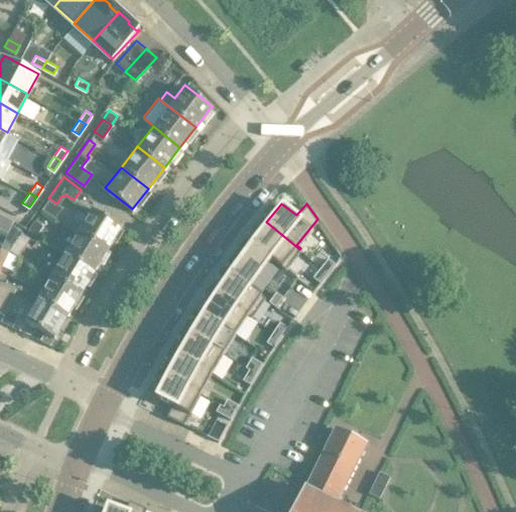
[(107,248),(121,225),(92,208),(78,230),(107,248)]
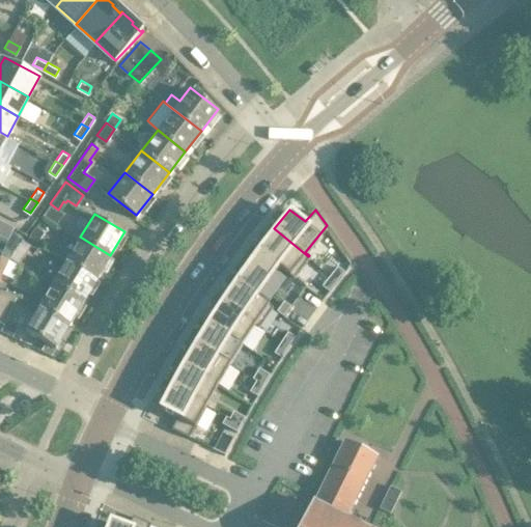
[(28,236),(37,241),(44,230),(35,224),(29,234),(28,236)]
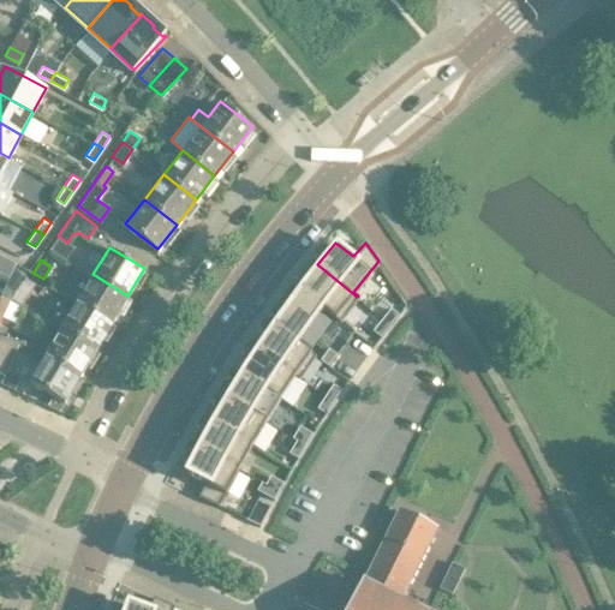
[(33,273),(34,271),(29,268),(16,261),(1,291),(11,297),(27,275),(30,277),(33,273)]
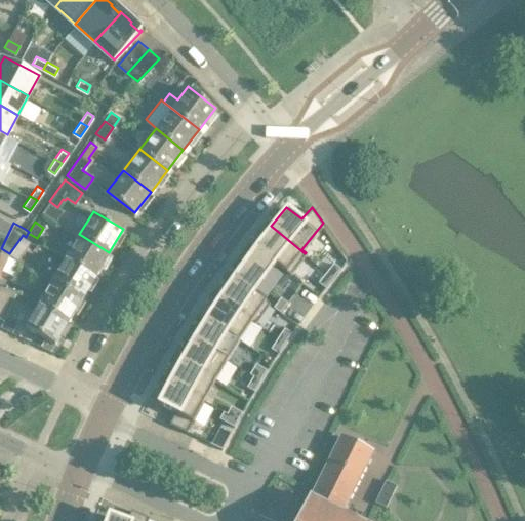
[(290,272),(305,253),(271,226),(255,245),(276,261),(290,272)]
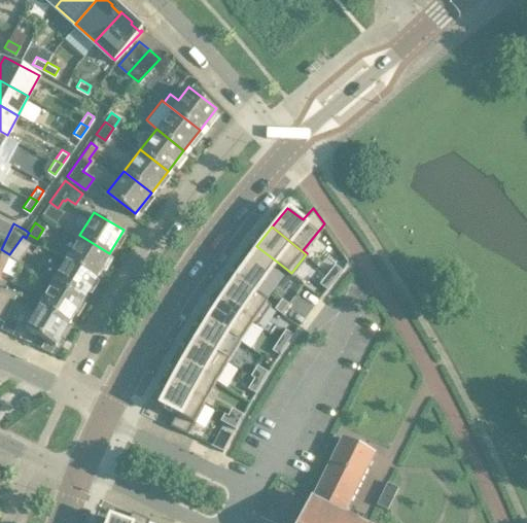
[(37,239),(28,234),(26,238),(34,243),(37,239)]
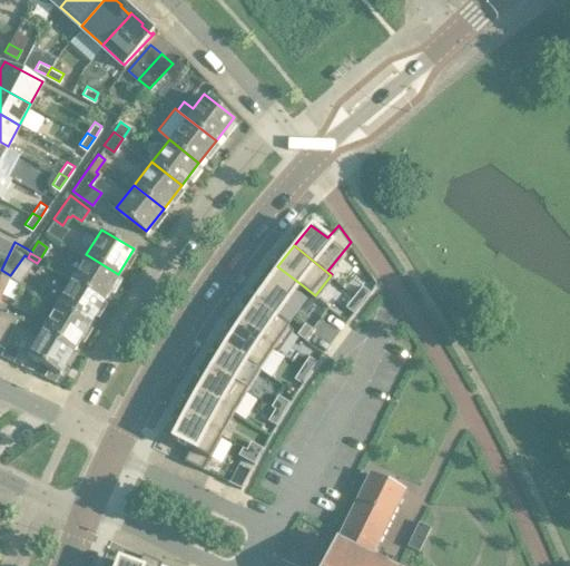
[(86,254),(71,279),(104,299),(118,274),(86,254)]
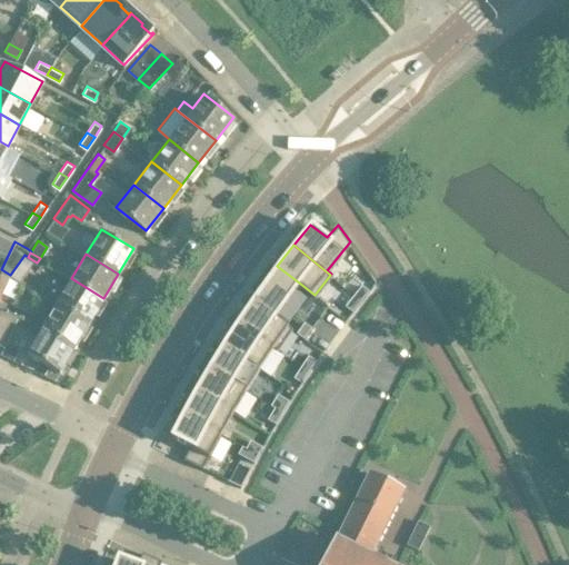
[(252,298),(251,299),(275,316),(299,283),(277,266),(276,266),(277,267),(253,299),(252,298)]
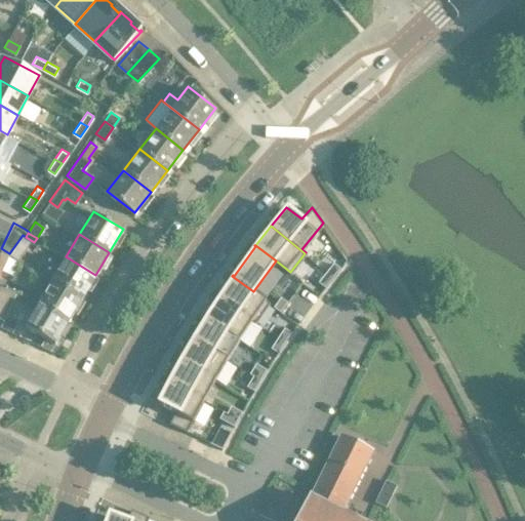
[(66,256),(52,279),(82,296),(95,275),(66,256)]
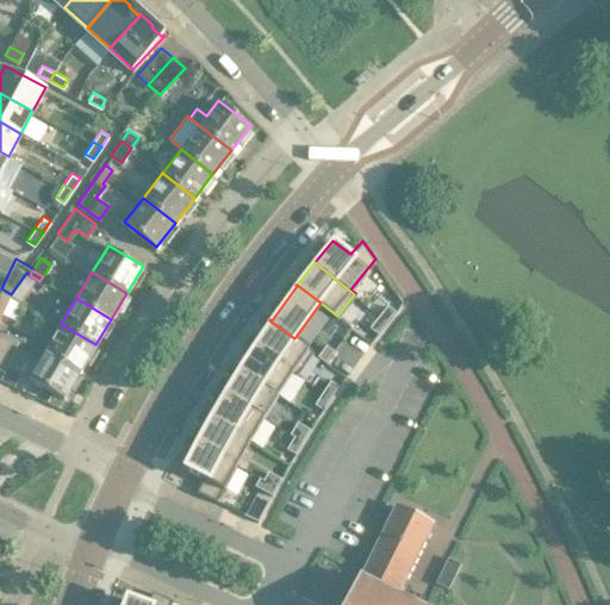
[(387,303),(378,315),(386,320),(396,309),(387,303)]
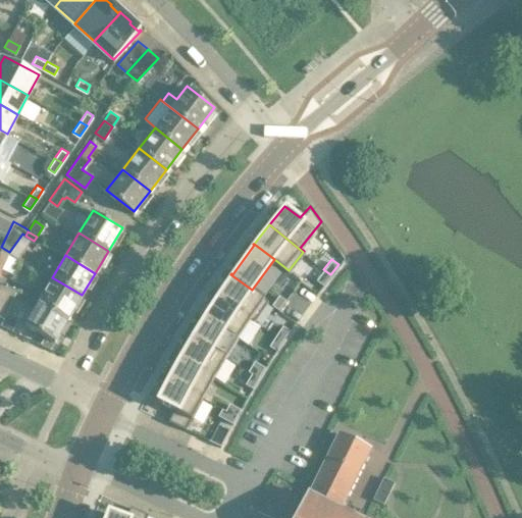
[(323,269),(316,278),(323,283),(330,274),(323,269)]
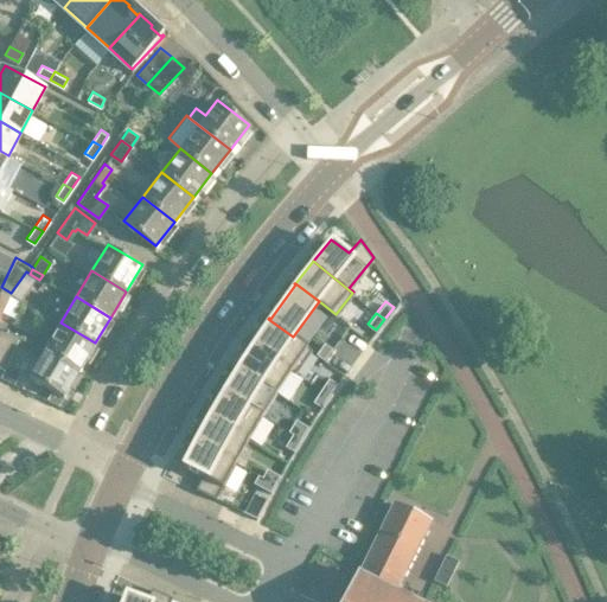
[(269,320),(254,341),(291,367),(295,371),(311,348),(293,337),(268,319),(268,320),(269,320)]
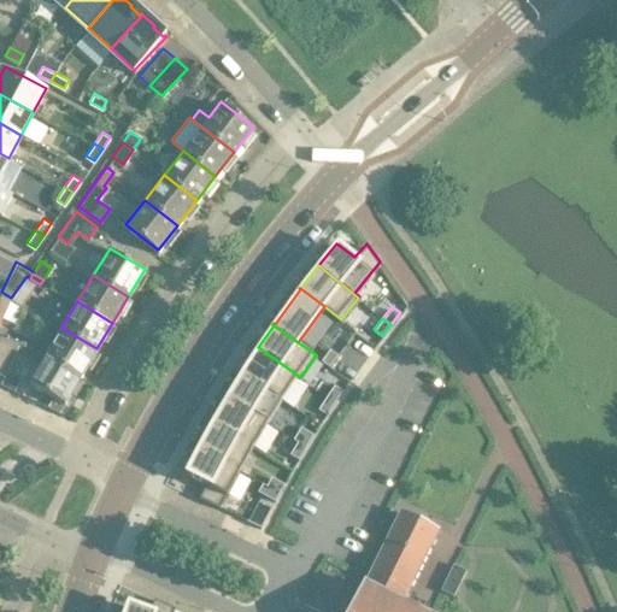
[(97,348),(62,328),(46,354),(81,375),(97,348)]
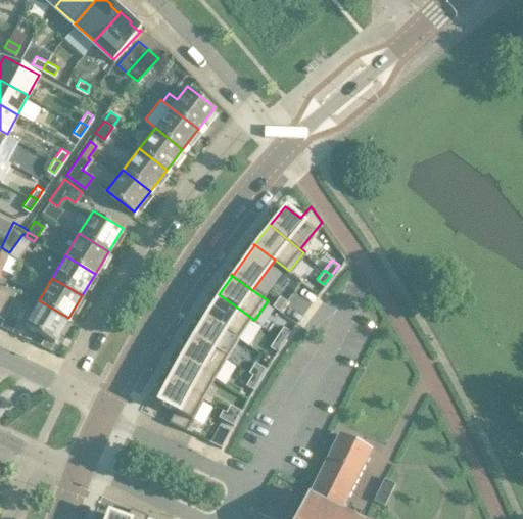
[(5,282),(1,291),(0,293),(0,314),(4,317),(17,287),(5,282)]
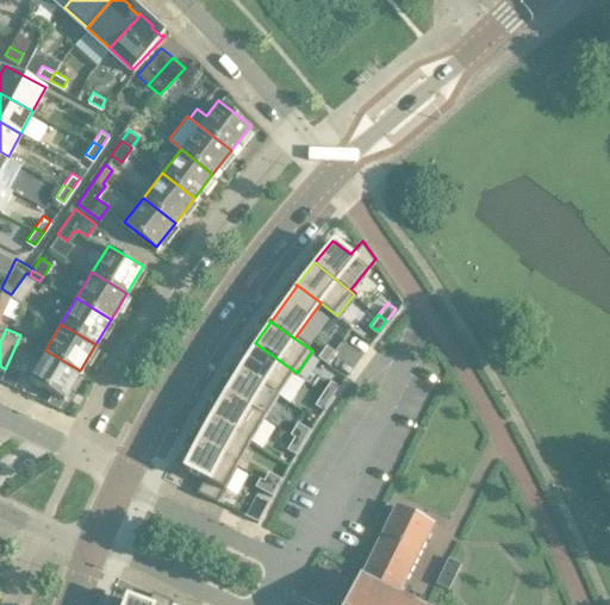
[(327,342),(318,354),(325,360),(334,348),(327,342)]
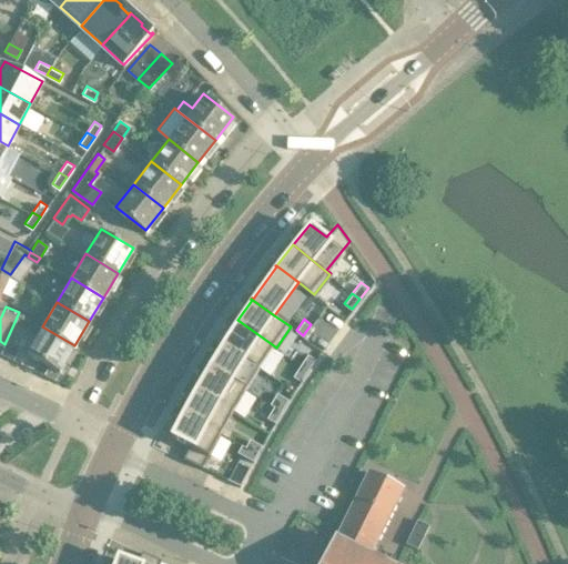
[(223,343),(259,365),(272,344),(237,320),(223,343)]
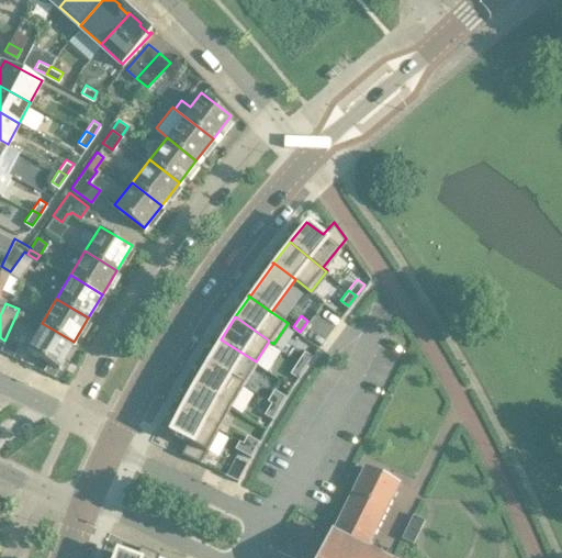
[(74,342),(42,323),(26,347),(58,367),(74,342)]
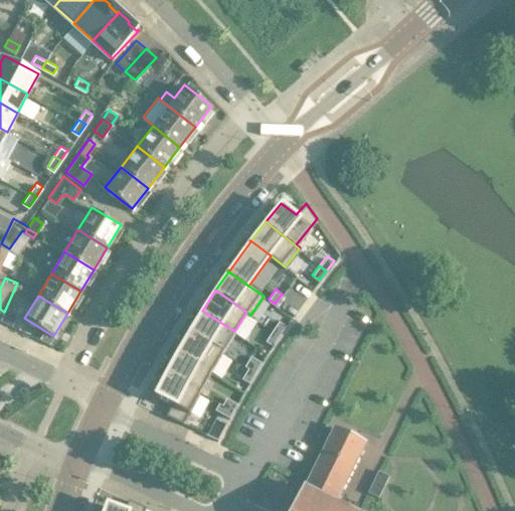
[(189,331),(222,350),(234,331),(202,311),(189,331)]
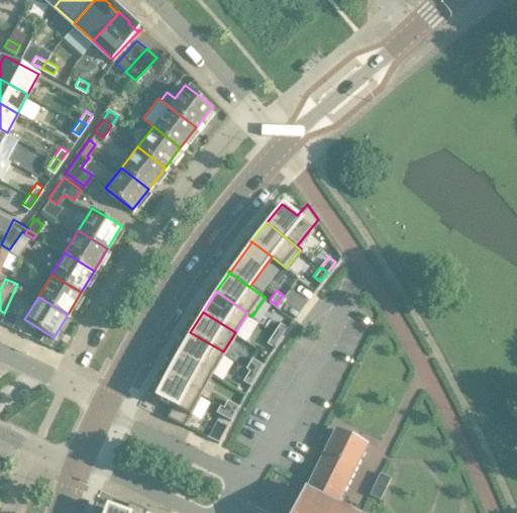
[(280,320),(273,330),(280,335),(287,324),(280,320)]
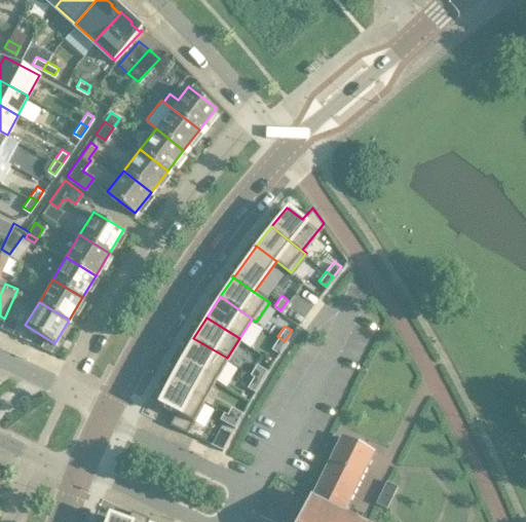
[(277,336),(271,346),(278,350),(285,341),(277,336)]
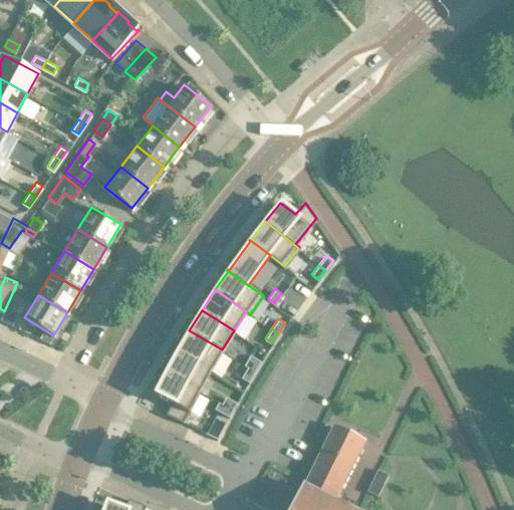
[(177,350),(210,369),(222,349),(189,330),(177,350)]
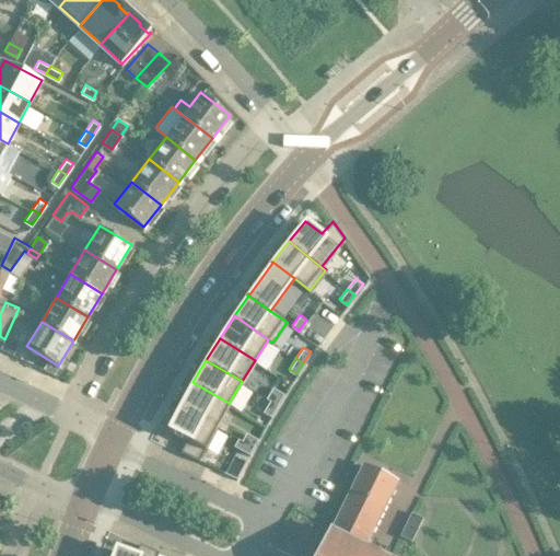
[(181,405),(217,425),(229,403),(193,382),(181,405)]
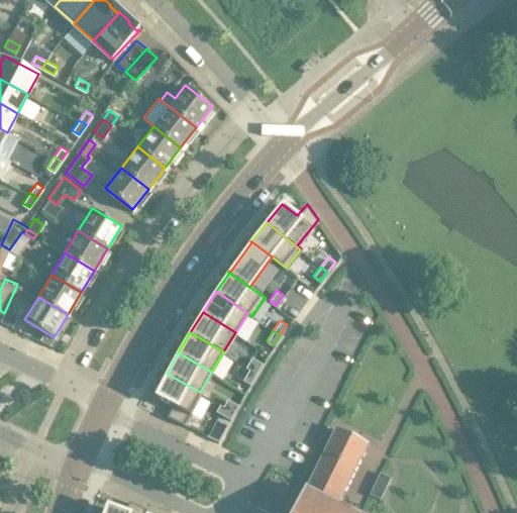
[(252,355),(245,366),(249,368),(256,373),(263,362),(252,355)]
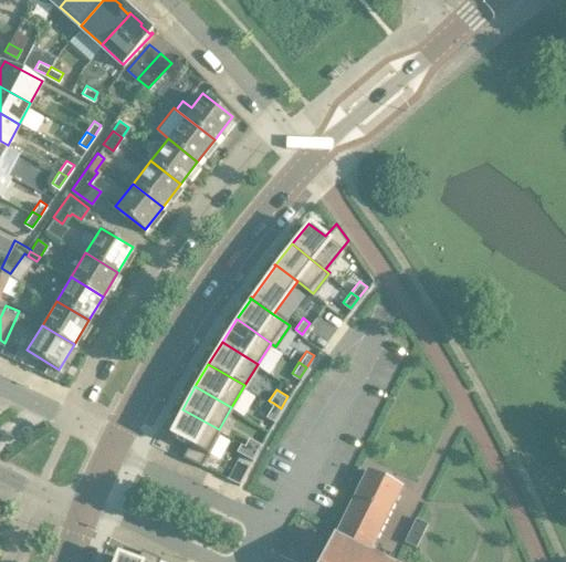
[(273,403),(266,414),(274,418),(281,408),(273,403)]
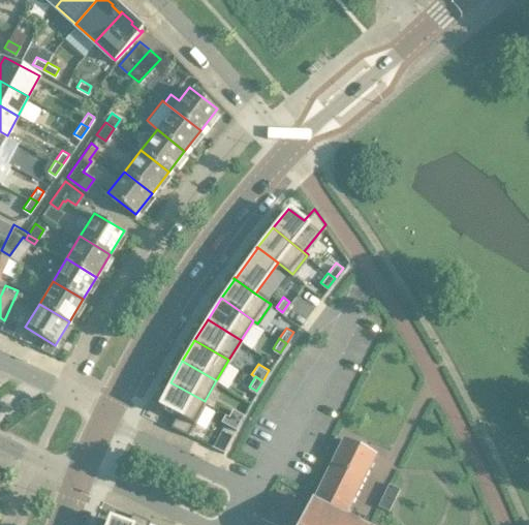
[(205,401),(170,382),(159,404),(176,413),(170,425),(188,433),(205,401)]
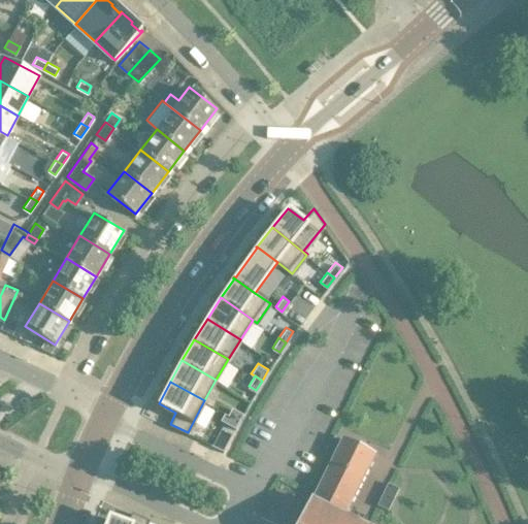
[(232,405),(228,414),(239,420),(243,412),(232,405)]
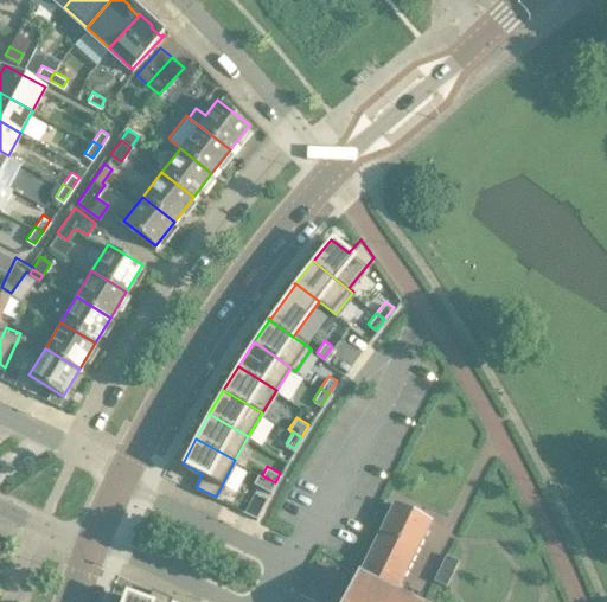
[(257,473),(254,480),(270,490),(275,482),(262,475),(257,473)]
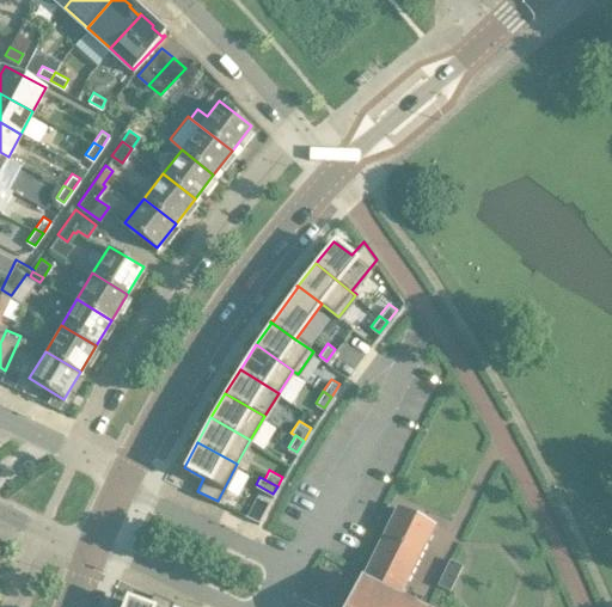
[(436,606),(401,589),(435,520),(398,502),(361,576),(360,574),(343,606),(436,606)]
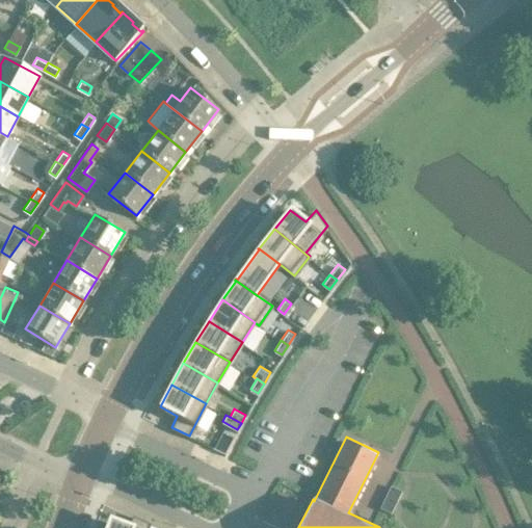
[(106,527),(148,527),(151,522),(133,513),(128,526),(110,519),(106,527)]
